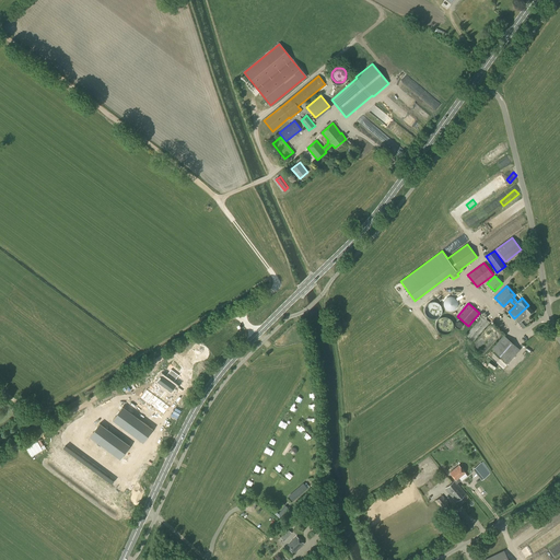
[(528,305),(514,318),(518,323),(527,314),(528,315),(534,311),(528,305)]
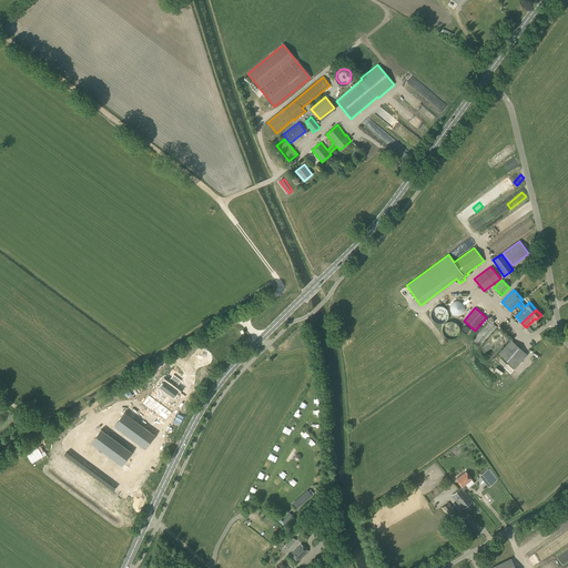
[(489,321),(482,330),(473,341),(479,346),(496,327),(492,324),(494,322),(490,320),(489,322),(489,321)]
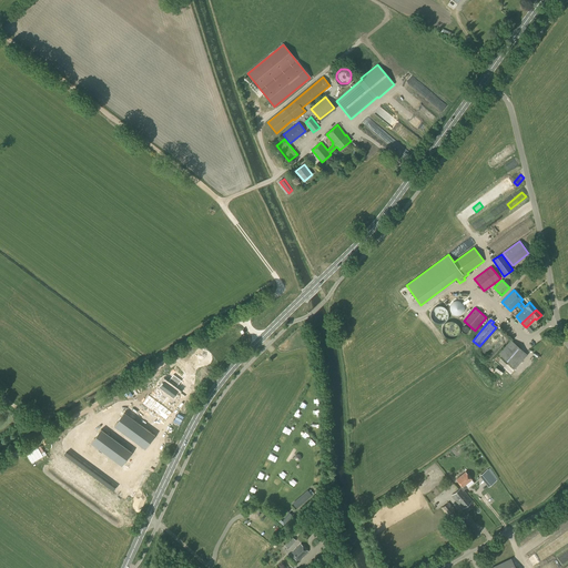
[(493,348),(494,350),(505,342),(500,335),(487,345),(490,350),(493,348)]
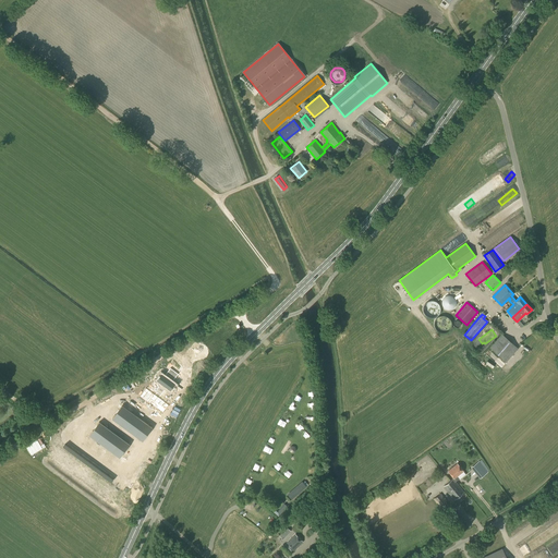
[(506,362),(518,349),(501,335),(489,348),(506,362)]
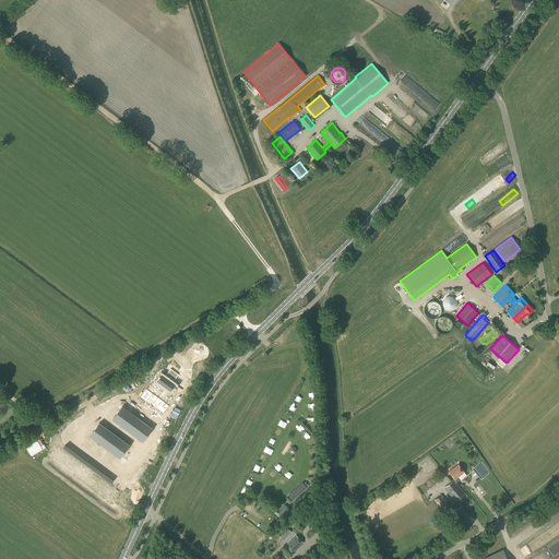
[(158,387),(155,391),(161,395),(166,388),(170,391),(175,385),(171,382),(177,375),(169,369),(166,373),(164,377),(162,375),(157,380),(162,383),(158,388),(158,387)]
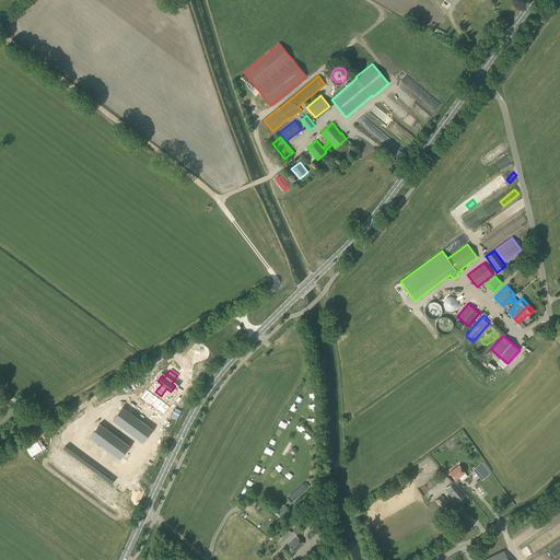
[(147,389),(141,397),(163,413),(168,407),(147,389)]
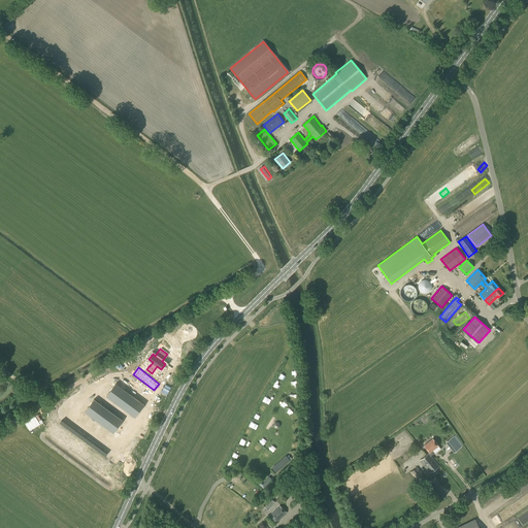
[(116,383),(112,387),(128,399),(131,394),(116,383)]
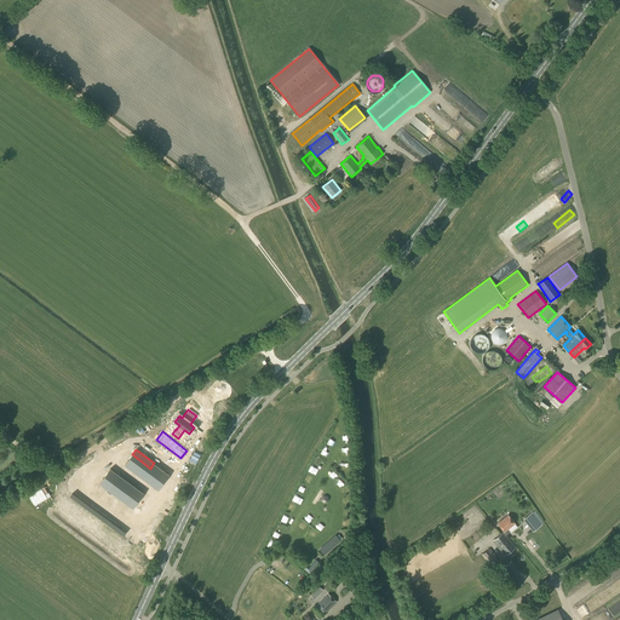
[(309,471),(316,476),(320,469),(314,464),(309,471)]
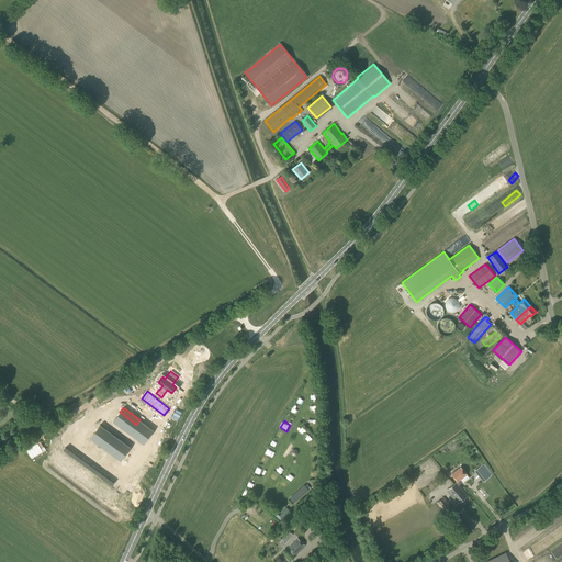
[(147,426),(144,430),(149,435),(153,430),(147,426)]
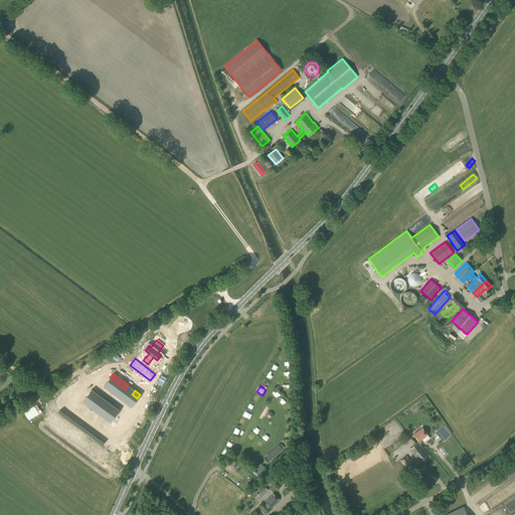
[(122,401),(113,406),(121,418),(129,413),(122,401)]
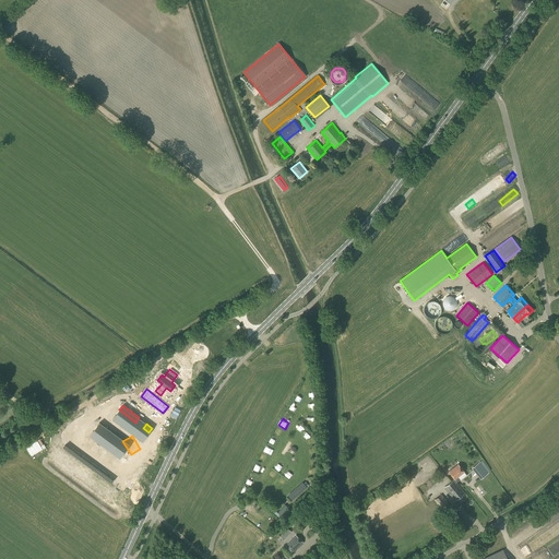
[(39,439),(26,448),(31,456),(45,448),(39,439)]
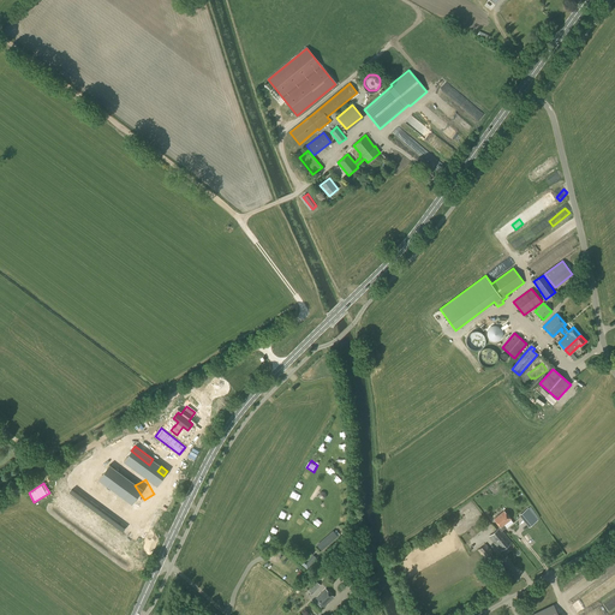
[(529,508),(519,515),(529,527),(538,520),(529,508)]
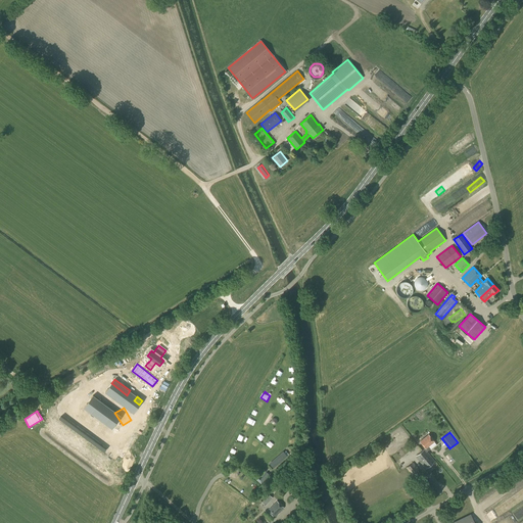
[(426,469),(435,462),(427,452),(429,449),(427,446),(434,441),(428,434),(420,441),(425,448),(416,457),(426,469)]
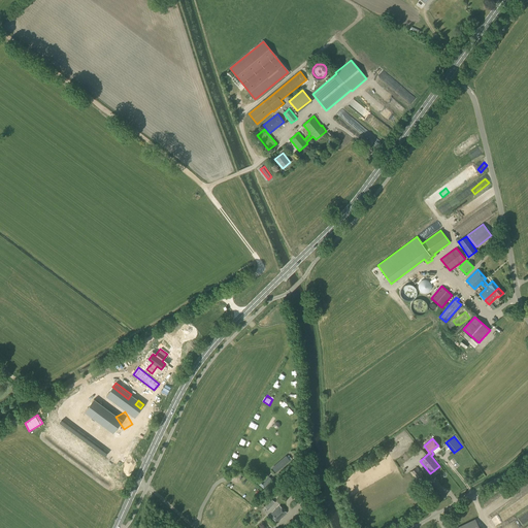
[(127,448),(128,447),(118,439),(113,444),(128,455),(131,451),(127,448)]
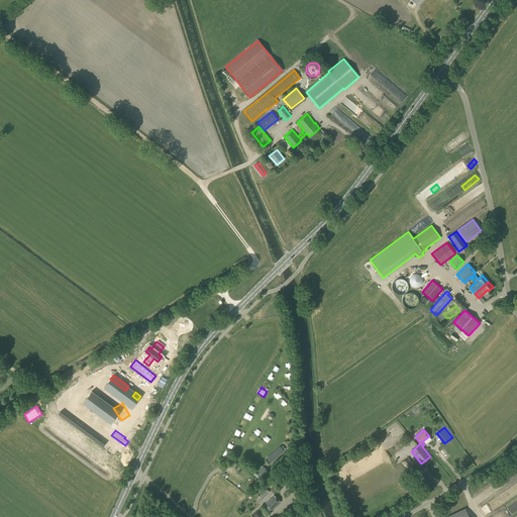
[(435,449),(443,444),(440,439),(432,445),(435,449)]
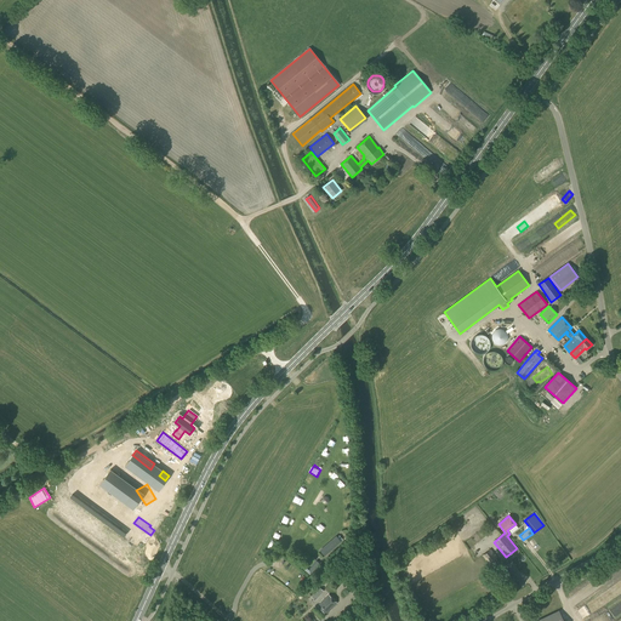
[(324,556),(341,542),(336,536),(319,550),(324,556)]
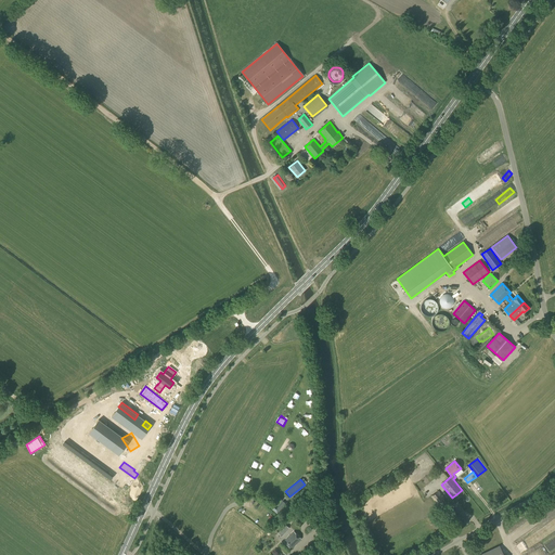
[(437,504),(444,498),(438,490),(430,497),(437,504)]
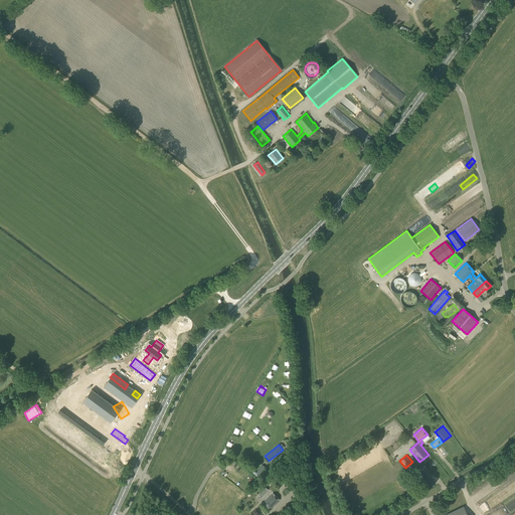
[(428,478),(418,485),(422,491),(433,485),(428,478)]
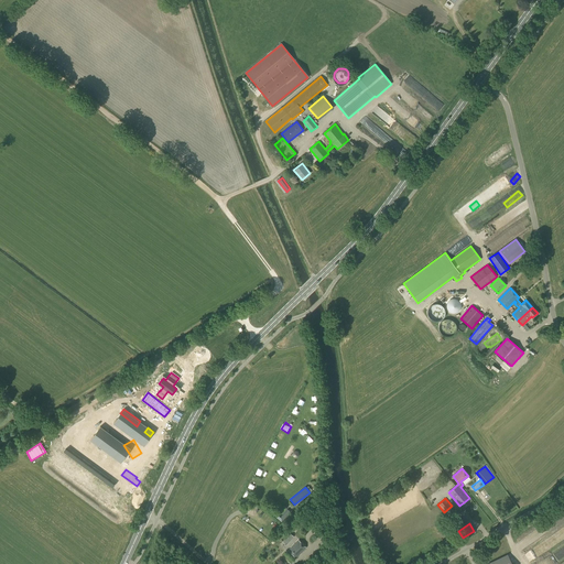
[(286,545),(294,537),(290,533),(282,541),(286,545)]
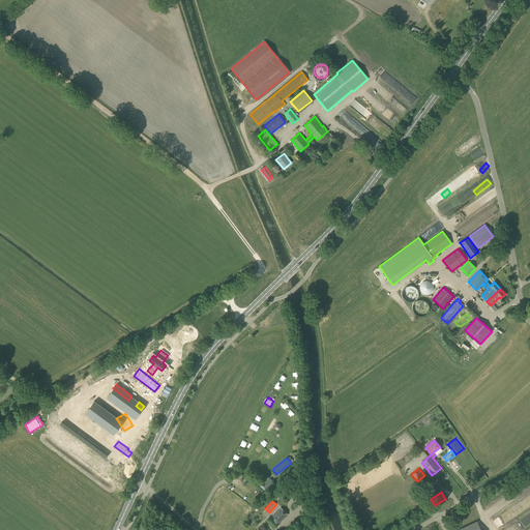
[(278,524),(288,514),(281,507),(271,518),(278,524)]
